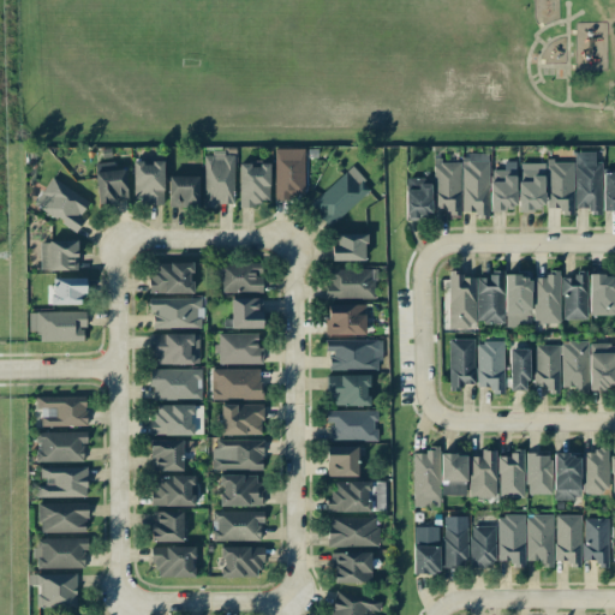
[(304,149),(275,148),(274,198),(303,199),(304,149)]
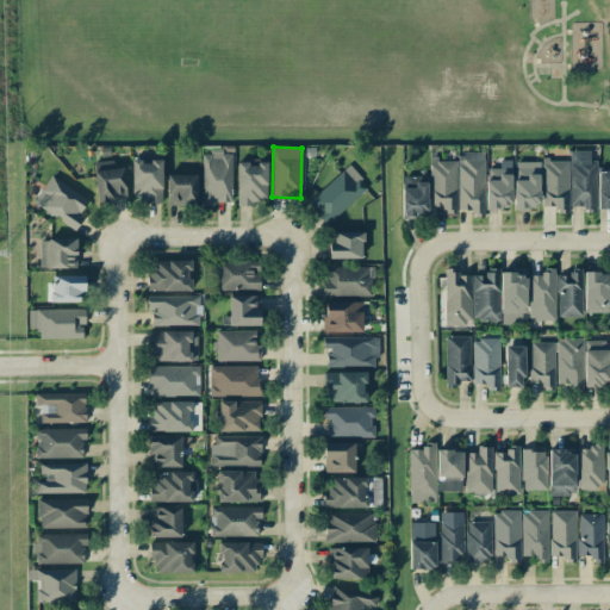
[(570,206),(582,206),(582,211),(593,211),(592,150),(570,151),(570,206)]
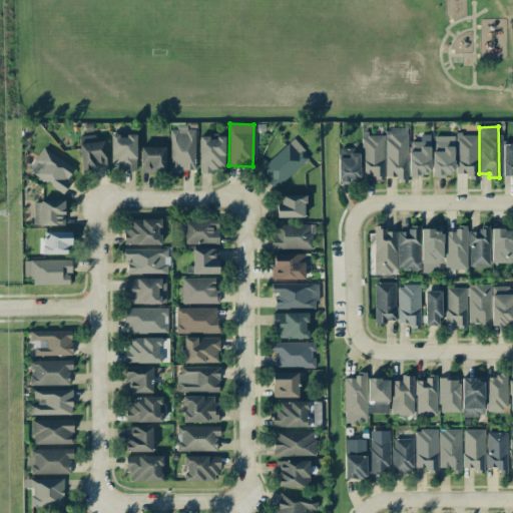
[(385,128),(385,178),(406,178),(406,128),(385,128)]
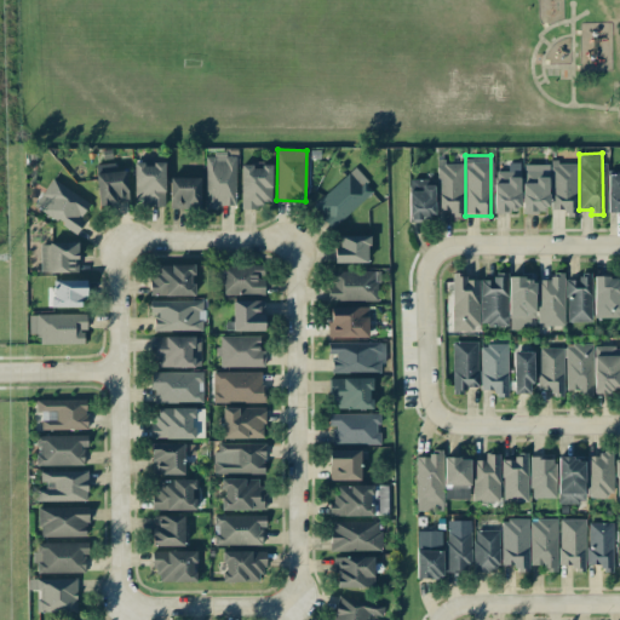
[(234,156),(205,156),(205,208),(217,208),(217,206),(235,205),(234,156)]
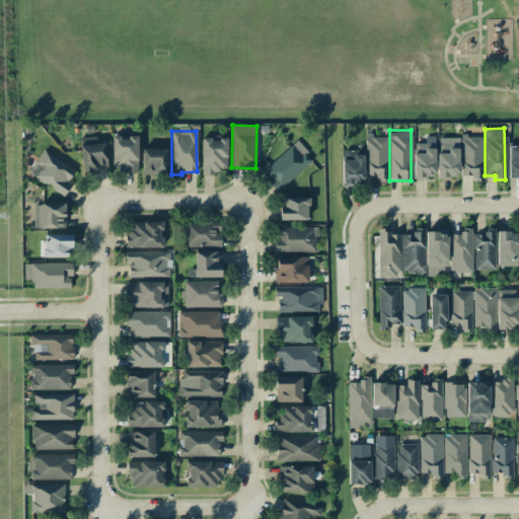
[(389,136),(366,135),(365,177),(388,177),(389,136)]
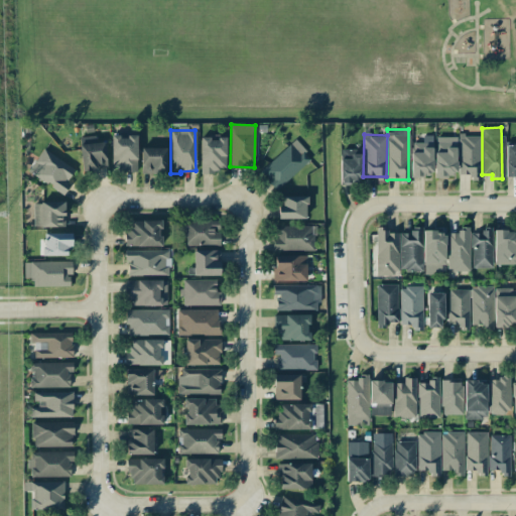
[(137,172),(136,135),(112,135),(112,165),(119,165),(120,172),(137,172)]
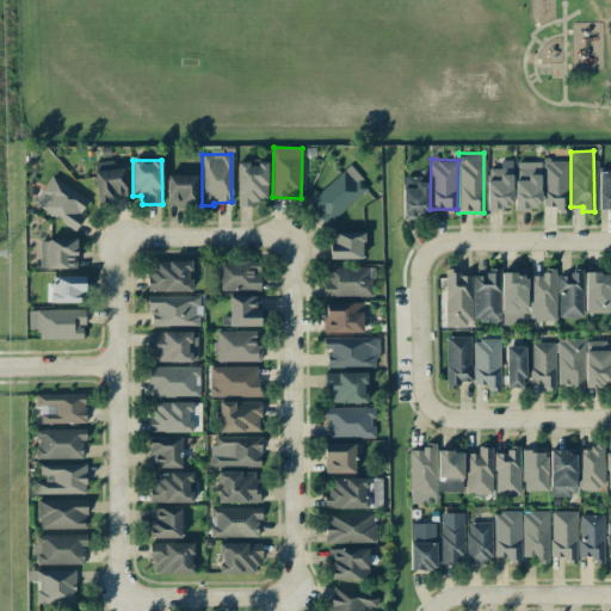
[(500,168),(486,168),(487,209),(512,209),(511,160),(500,160),(500,168)]
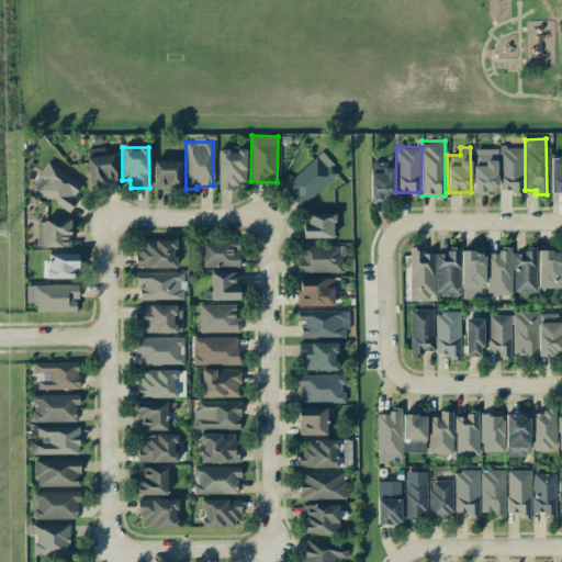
[(498,192),(524,192),(524,147),(499,147),(498,192)]
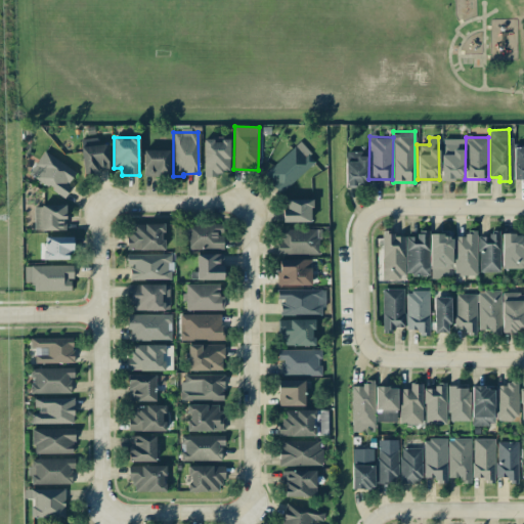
[(464,139),(442,138),(441,179),(463,180),(464,139)]
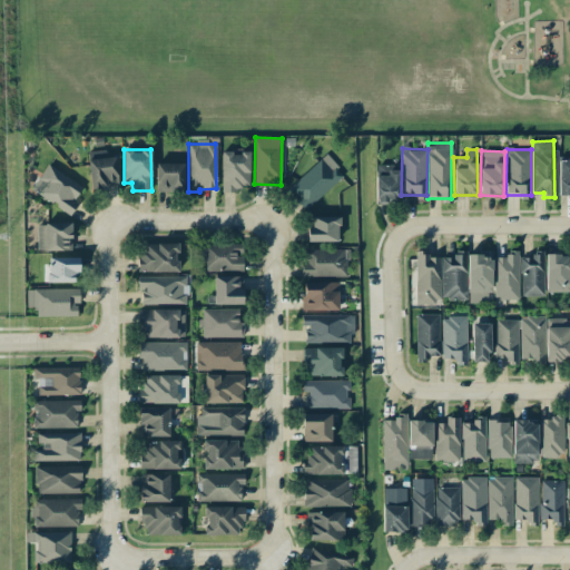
[(248,190),(249,151),(222,151),(220,189),(248,190)]
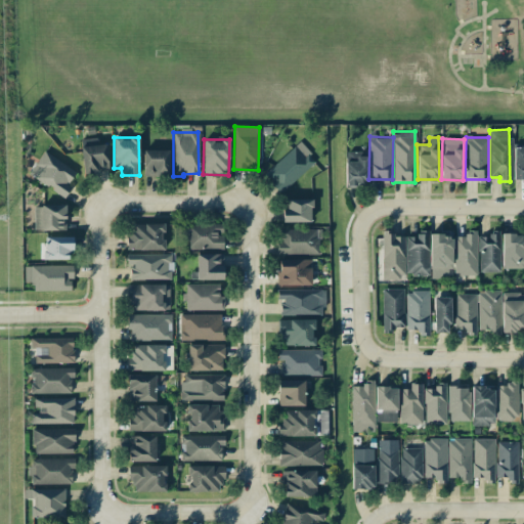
[(315,159),(298,141),(264,176),(281,193),(315,159)]
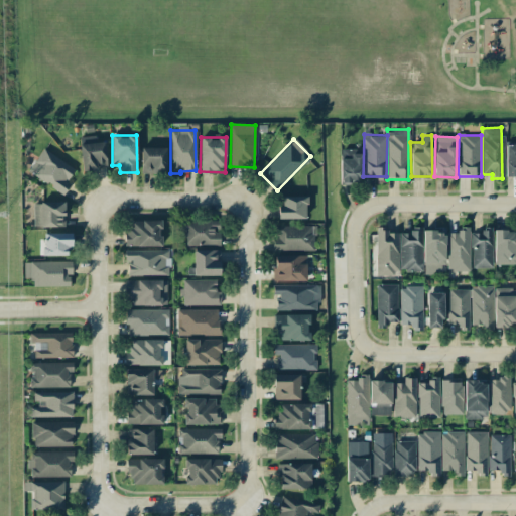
[(106,168),(105,142),(80,143),(81,169),(106,168)]
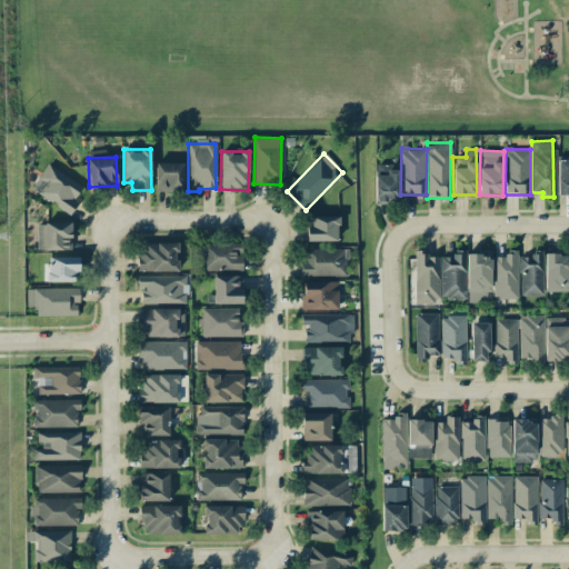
[(568,195),(568,159),(557,160),(557,196),(568,195)]
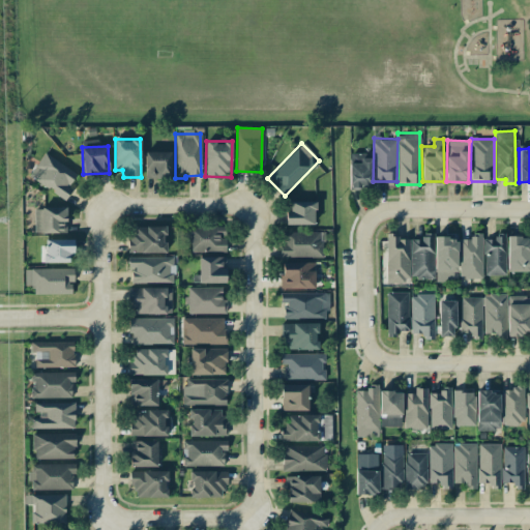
[(77,174),(45,152),(29,176),(65,200),(72,189),(68,186),(77,174)]
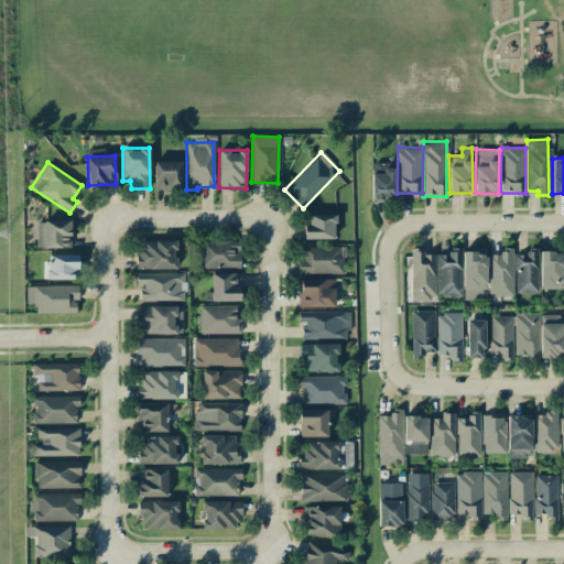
[(182,162),(154,162),(154,188),(182,190),(182,162)]
